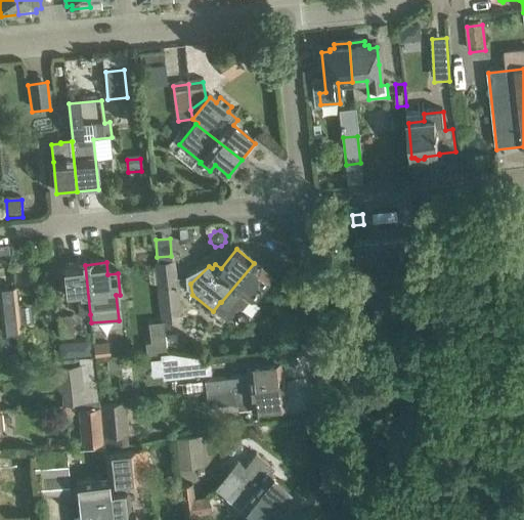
[(220,302),(213,311),(227,321),(238,308),(241,311),(249,301),(250,301),(270,275),(254,263),(221,302),(220,302)]
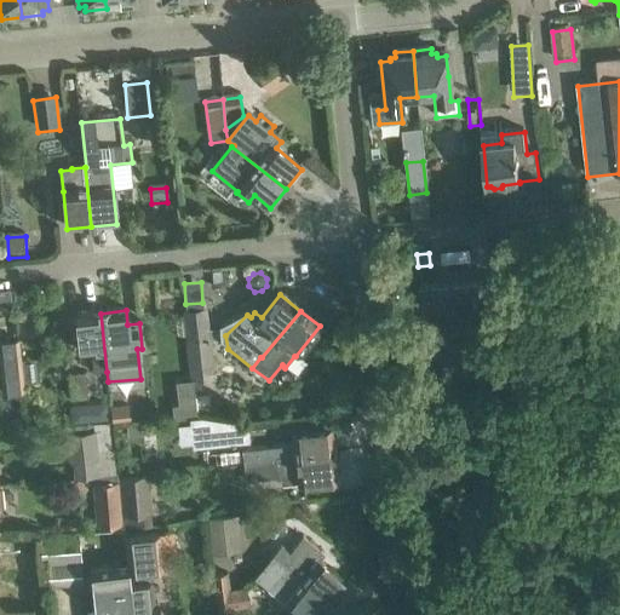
[(184,316),(188,350),(210,348),(206,312),(184,316)]
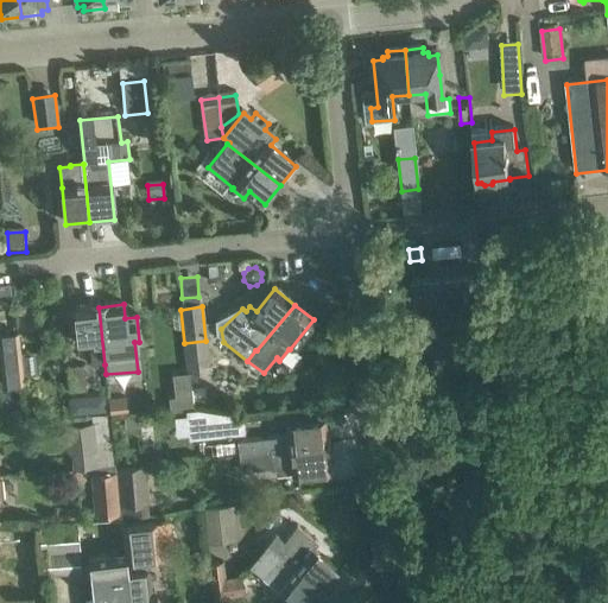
[(93,366),(105,365),(99,308),(75,310),(78,346),(90,344),(93,366)]
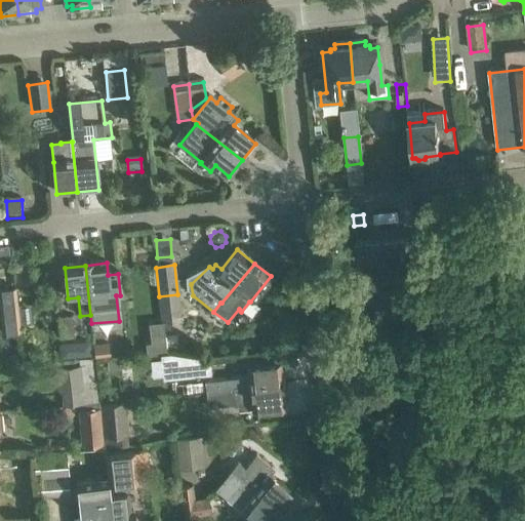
[(0,291),(0,309),(3,335),(21,333),(15,290),(0,291)]
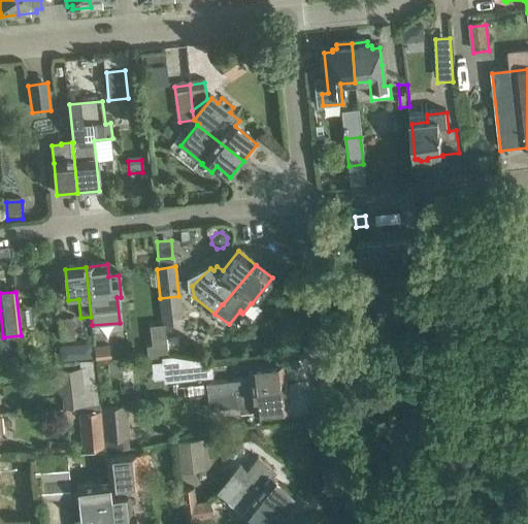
[(183,326),(178,296),(160,298),(164,328),(183,326)]
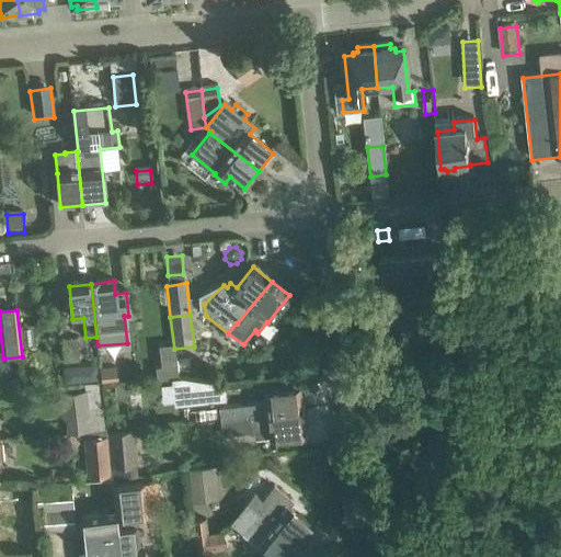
[(77,339),(60,340),(64,366),(80,364),(77,339)]
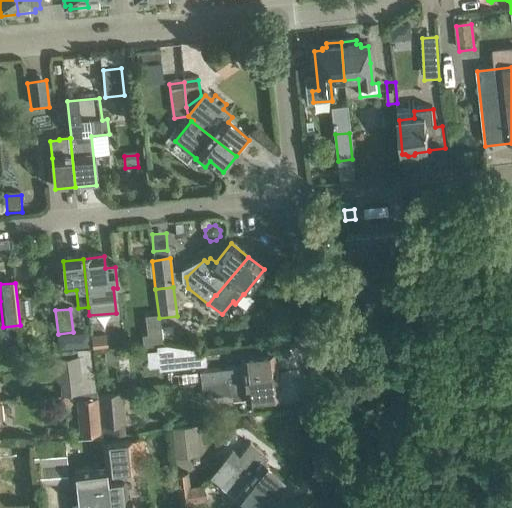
[(157,315),(146,316),(148,338),(159,337),(157,315)]
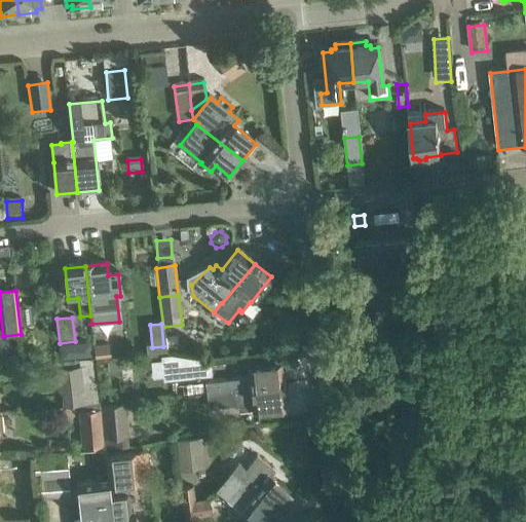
[(111,347),(95,349),(96,362),(112,360),(111,347)]
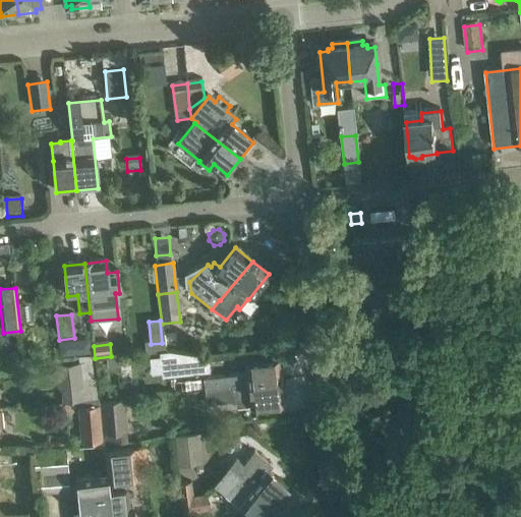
[(94,358),(93,346),(77,348),(79,360),(94,358)]
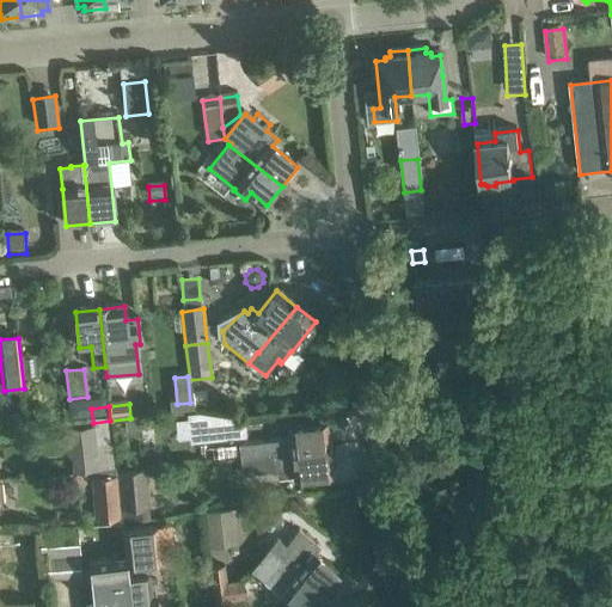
[(22,425),(20,417),(13,414),(6,418),(7,427),(14,430),(22,425)]
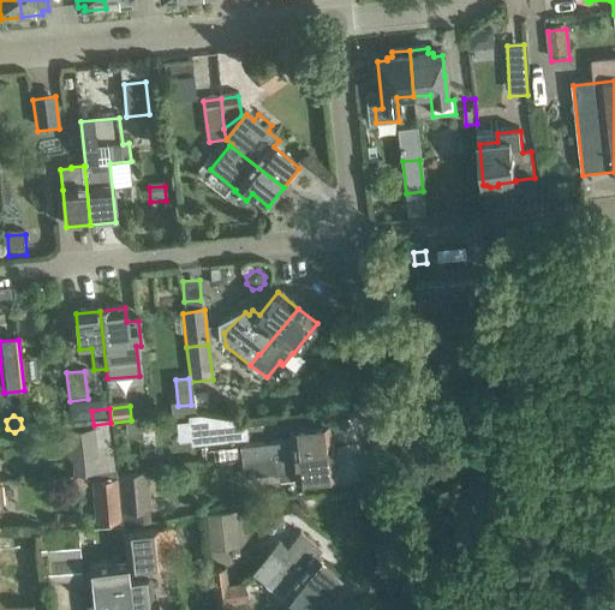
[(199,417),(189,418),(192,448),(249,442),(246,424),(199,417)]
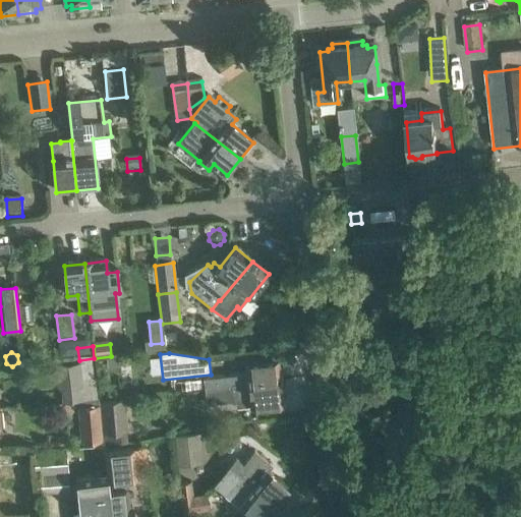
[(108,367),(121,366),(120,357),(107,358),(108,367)]
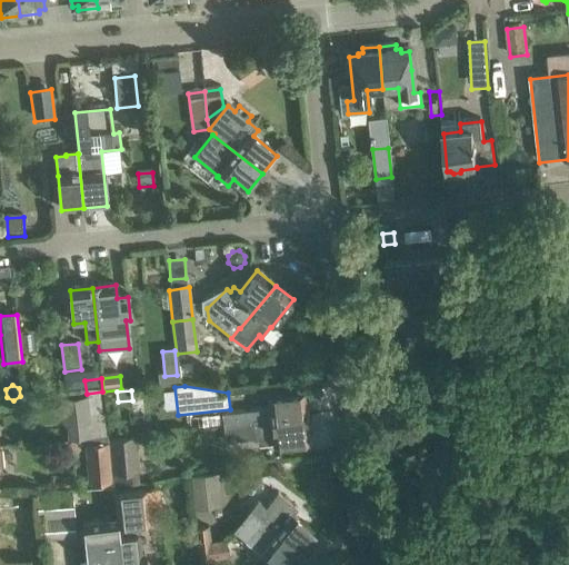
[(222,416),(225,428),(306,419),(303,396),(268,400),(269,412),(222,416)]
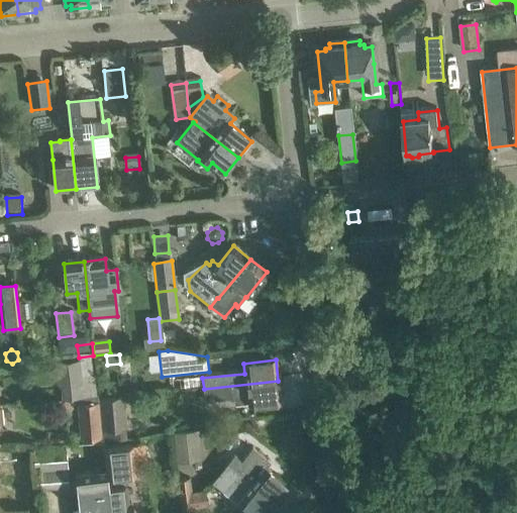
[(56,366),(59,390),(62,390),(62,402),(80,401),(79,388),(82,388),(79,363),(56,366)]
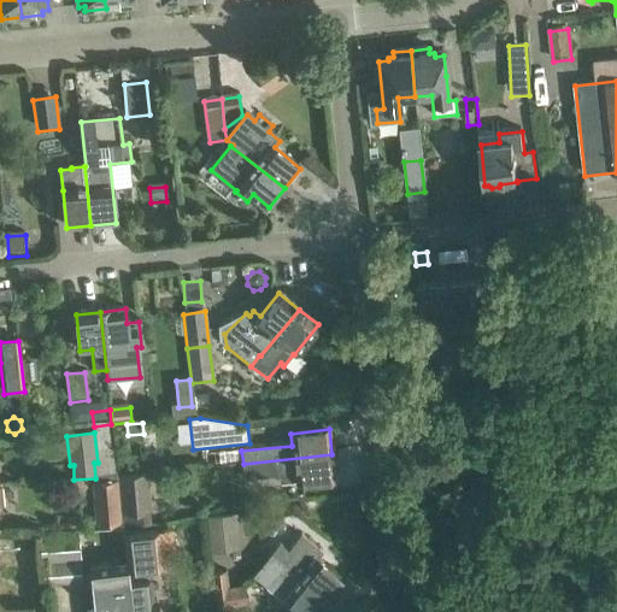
[(335,478),(331,454),(244,464),(245,480),(280,476),(281,484),(335,478)]
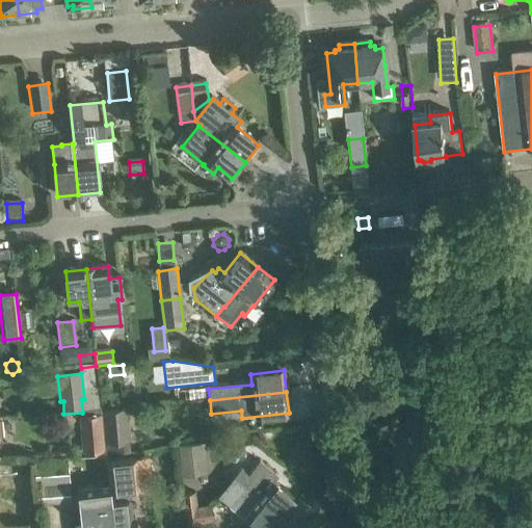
[(126,412),(102,414),(102,417),(105,446),(129,444),(126,412)]
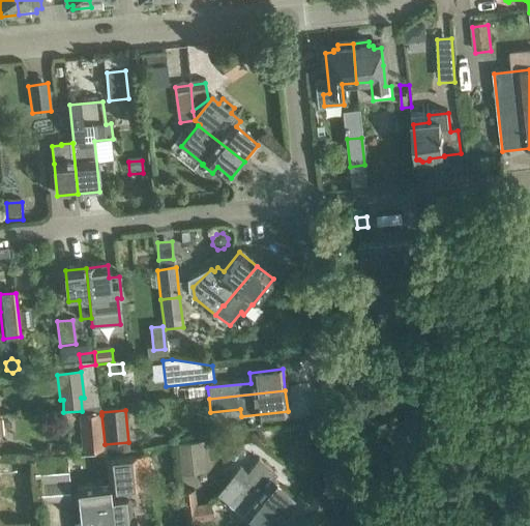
[(50,428),(58,434),(69,421),(72,425),(76,420),(67,413),(64,416),(62,414),(50,428)]
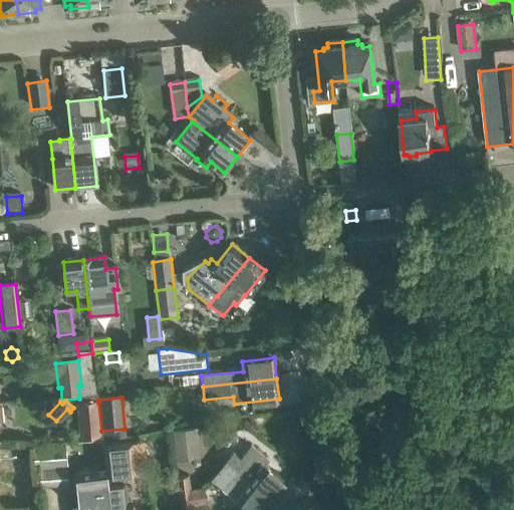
[(101,431),(98,403),(77,404),(80,440),(102,438),(101,431)]
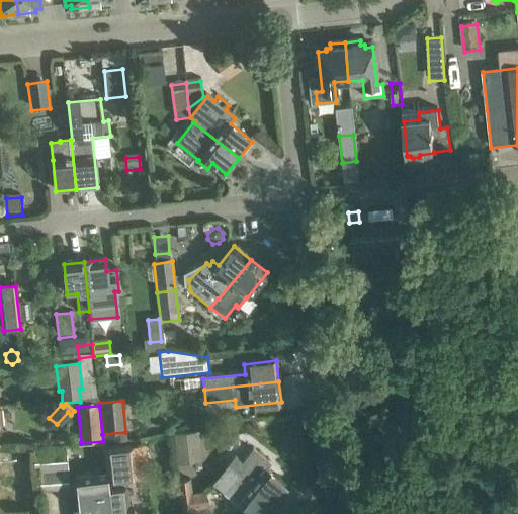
[(198,434),(175,436),(178,467),(201,464),(198,434)]
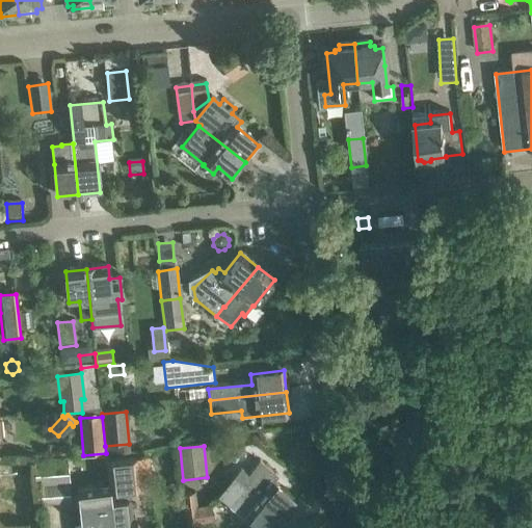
[(71,484),(69,458),(36,462),(42,508),(72,505),(70,485),(71,484)]
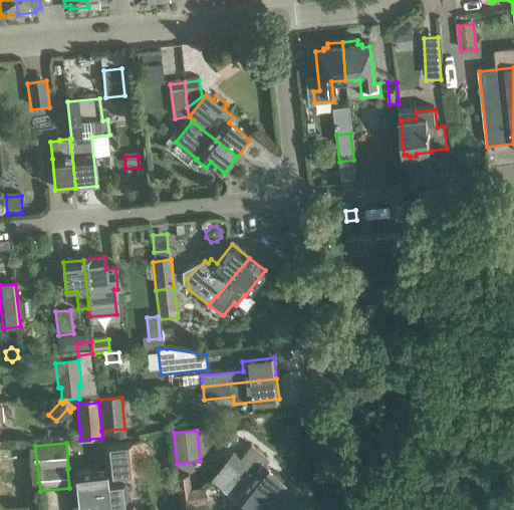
[(103,447),(105,470),(106,470),(110,509),(132,509),(131,500),(129,500),(126,483),(123,484),(123,476),(137,475),(133,444),(103,447)]
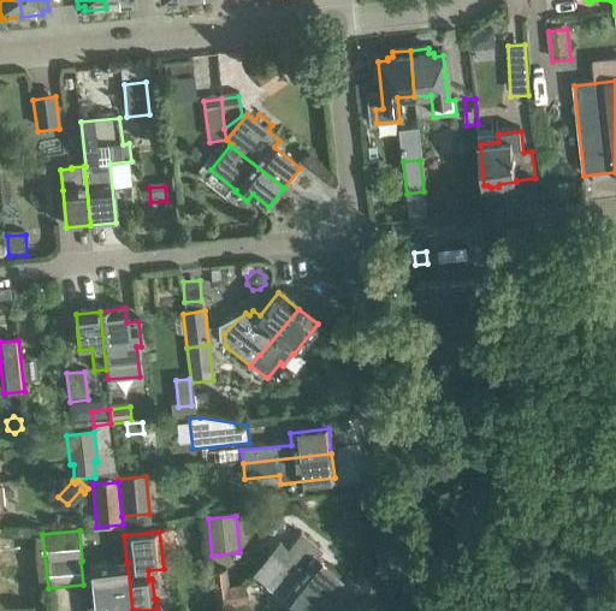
[(279,544),(271,555),(330,600),(345,581),(317,558),(323,551),(301,534),(289,551),(279,544)]
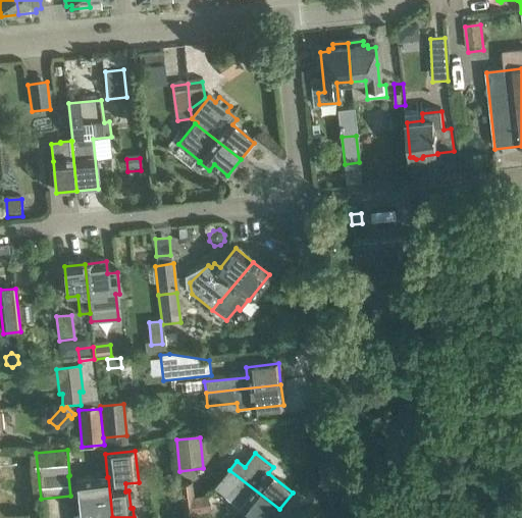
[(16,454),(0,454),(0,473),(17,473),(16,454)]
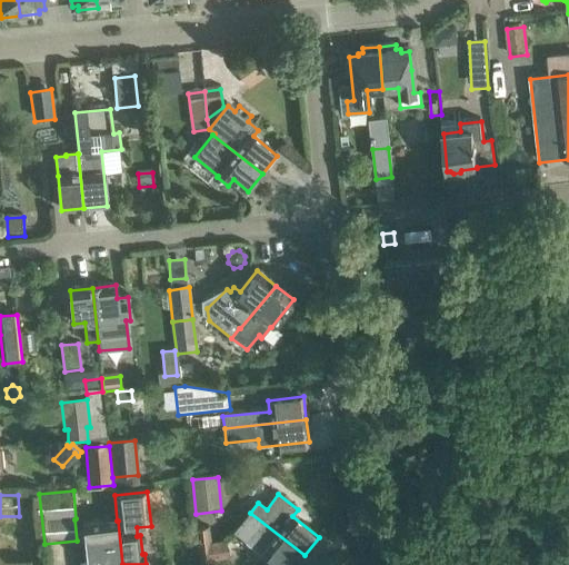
[(297,564),(305,555),(250,513),(232,534),(261,556),(263,553),(279,564),(297,564)]
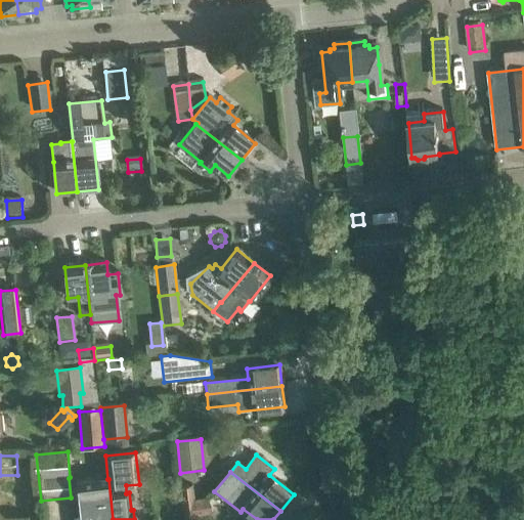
[(113,519),(108,479),(107,479),(77,482),(81,517),(74,518),(74,519),(113,519)]
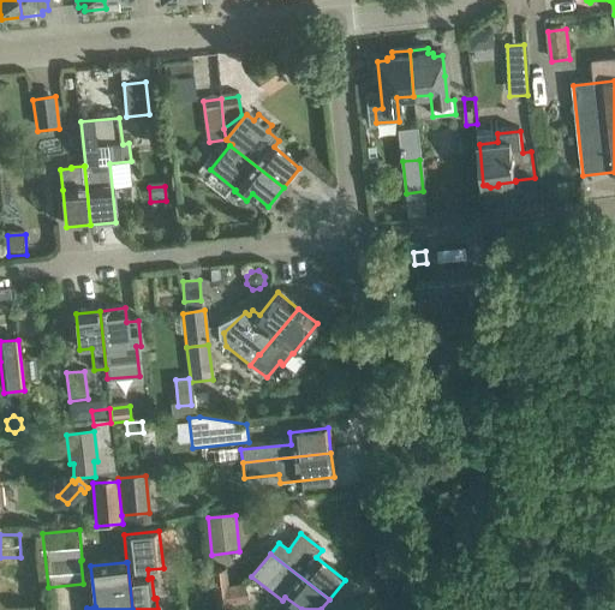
[(212,574),(214,591),(228,588),(228,580),(227,572),(212,574)]
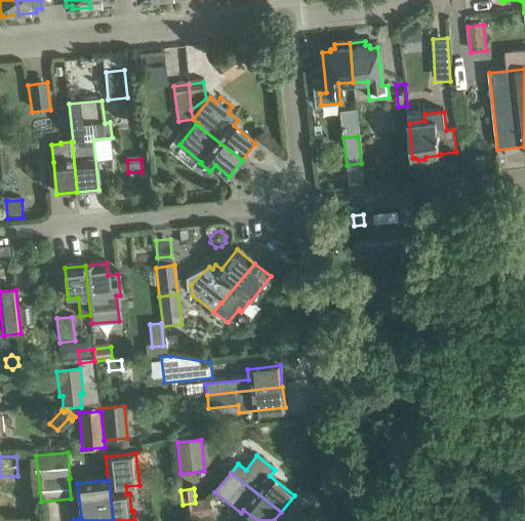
[(209,501),(195,503),(183,505),(185,520),(211,517),(209,501)]
